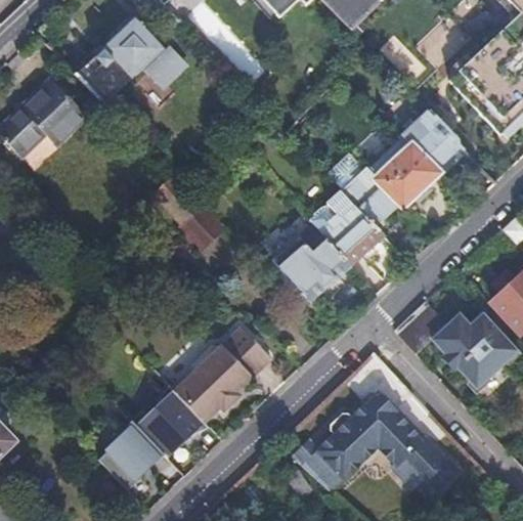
[(172,35),(184,24),(163,0),(132,0),(138,7),(143,3),(172,35)]
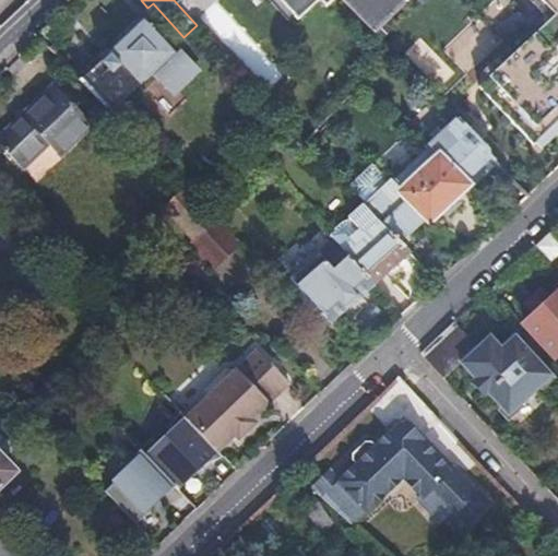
[(277,0),(293,15),(305,6),(299,0),(277,0)]
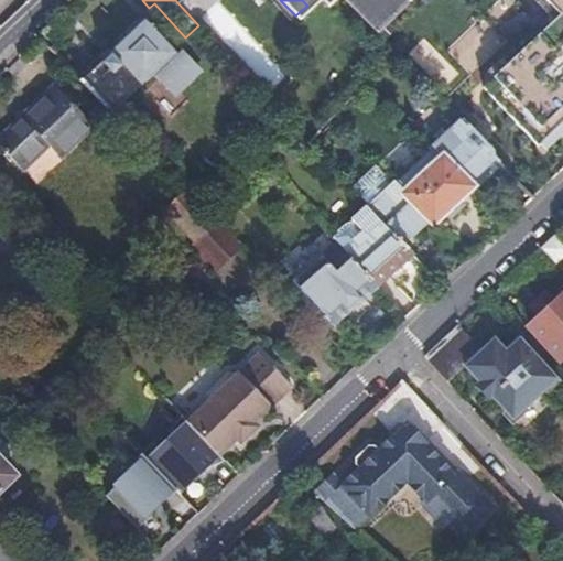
[(302,0),(307,6),(311,9),(320,0),(327,0),(329,2),(332,0),(302,0)]
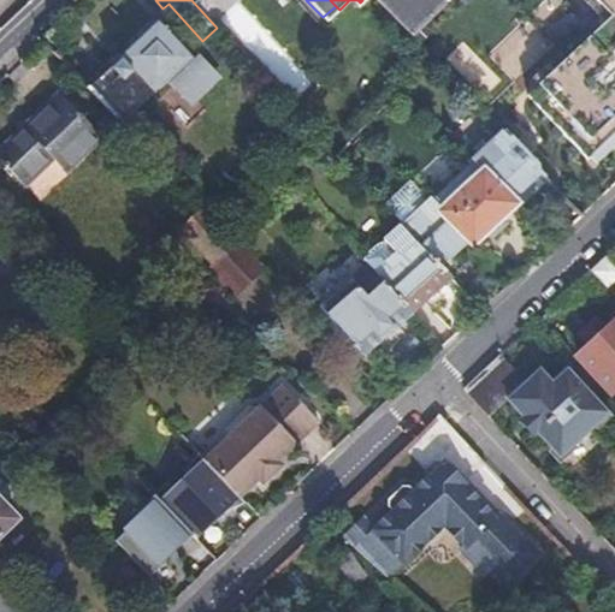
[(379,0),(396,18),(414,35),(451,0),(379,0)]
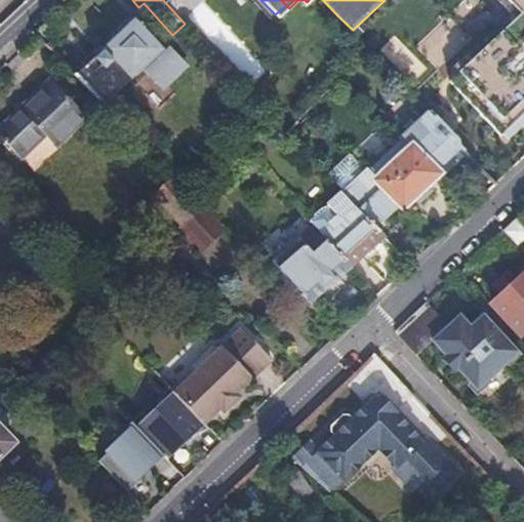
[(499,0),(516,16),(445,83),(509,146),(523,131),(523,0),(499,0)]
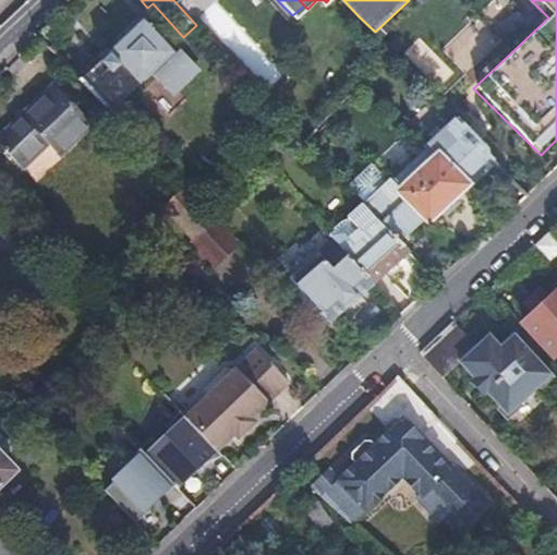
[(80,79),(110,110),(112,109),(117,111),(137,93),(135,86),(152,71),(169,89),(196,64),(181,47),(176,52),(172,50),(152,26),(153,25),(149,21),(147,23),(143,19),(109,50),(111,51),(103,59),(101,57),(80,79)]
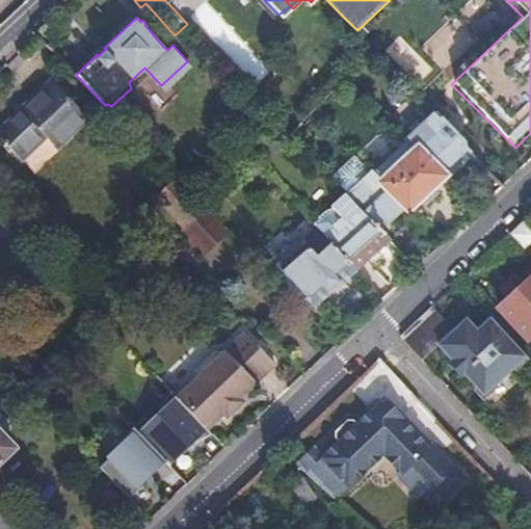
[(53,76),(0,125),(0,132),(23,157),(46,135),(58,147),(90,116),(53,76)]
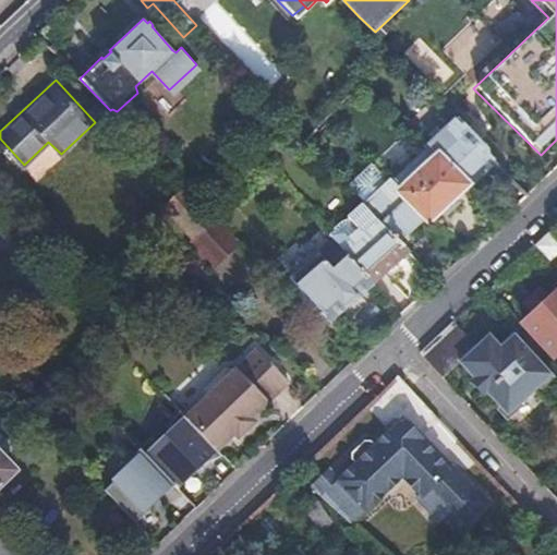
[(427,140),(432,146),(463,183),(492,158),(452,117),(427,140)]
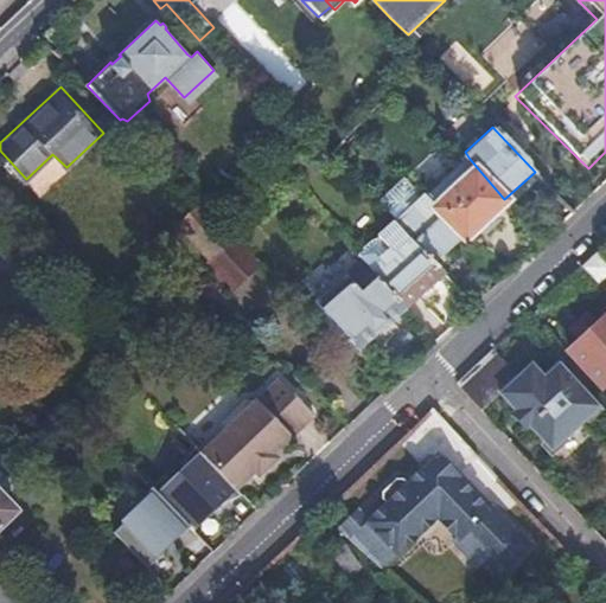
[(422,193),(393,219),(394,220),(433,261),(459,236),(461,238),(504,199),(470,159),(426,197),(422,193)]
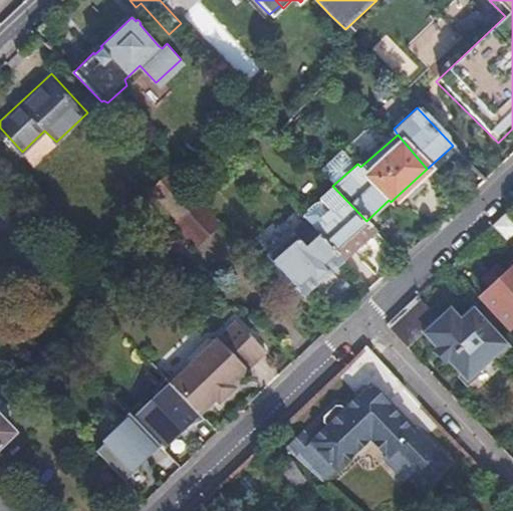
[(184,187),(170,172),(152,190),(178,219),(174,223),(194,246),(219,223),(197,201),(184,187)]
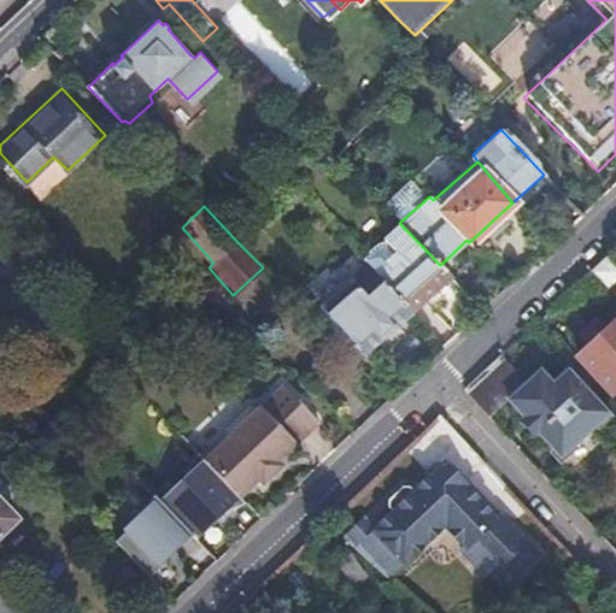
[(400,224),(399,223),(383,240),(396,254),(375,276),(414,316),(452,278),(440,265),(400,224)]
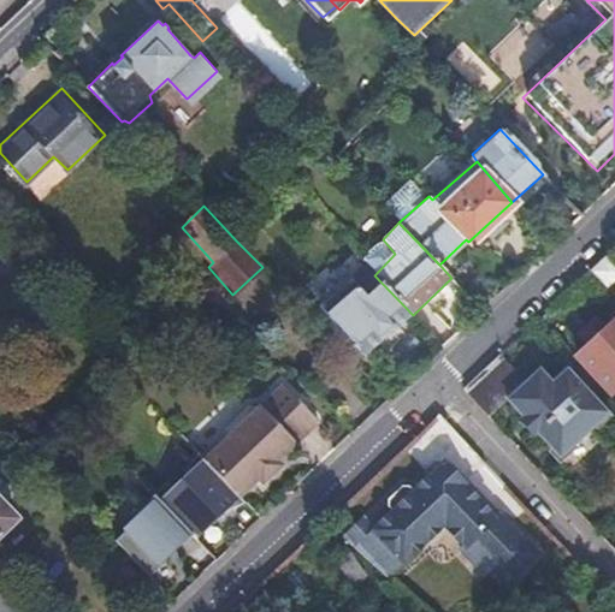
[(614,263),(607,255),(592,269),(607,285),(614,277),(614,263)]
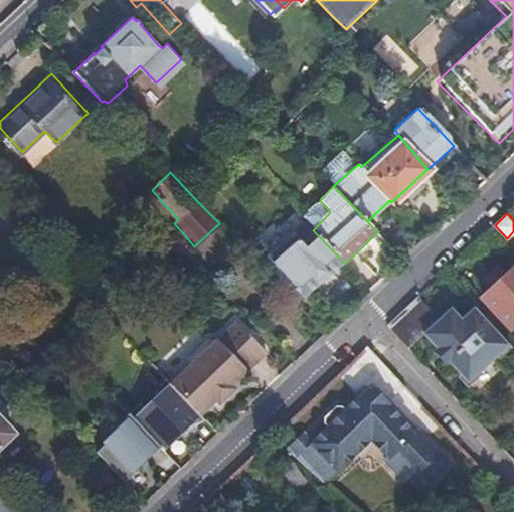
[(313,230),(308,224),(271,260),(308,299),(345,264),(313,230)]
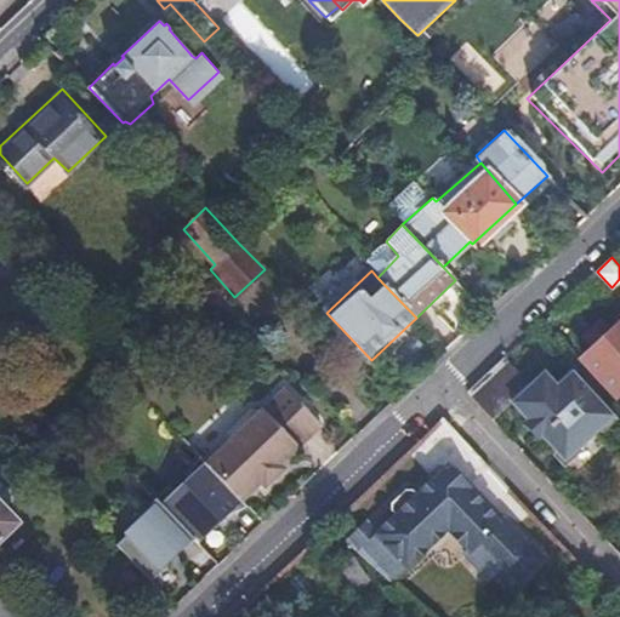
[(619,321),(584,356),(615,393),(619,389),(619,321)]
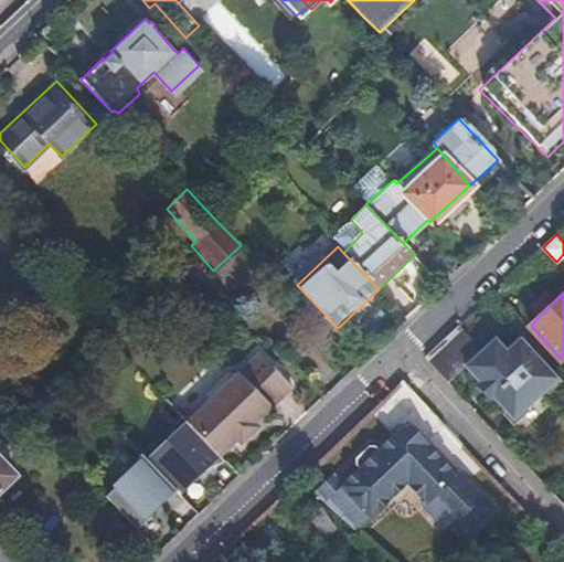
[(474,357),(451,332),(427,356),(449,379),(465,364),(474,357)]
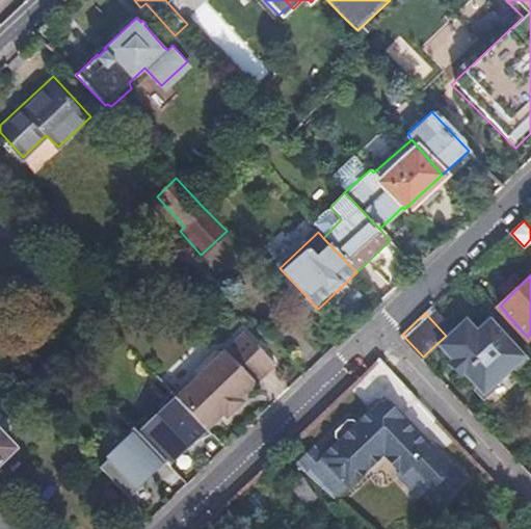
[(483,393),(526,354),(490,316),(476,329),(466,317),(446,336),(437,343),(451,358),(449,361),(460,373),(463,371),(483,393)]
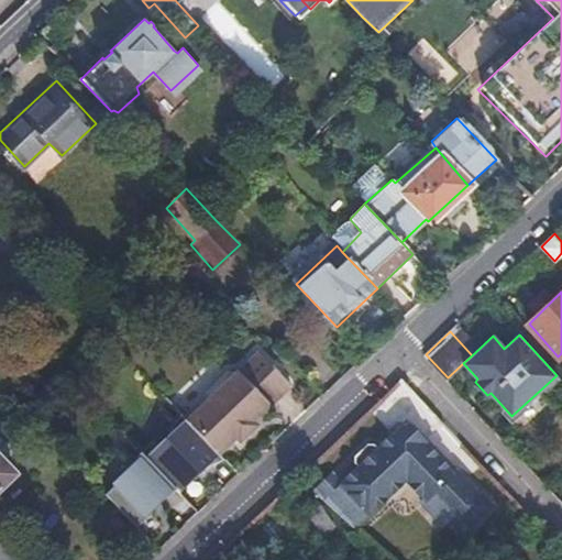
[(188,419),(220,452),(238,436),(241,440),(259,424),(255,419),(293,384),(261,350),(240,369),(228,370),(208,390),(206,402),(188,419)]
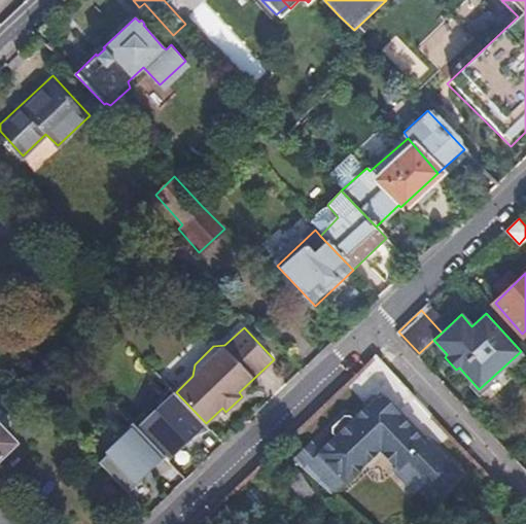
[(143,412),(133,422),(167,456),(169,459),(171,456),(173,454),(175,451),(176,449),(177,445),(178,443),(210,428),(206,423),(176,392),(171,387),(169,389),(167,391),(165,393),(164,395),(162,398),(161,400),(161,404),(160,406),(150,415),(143,412)]
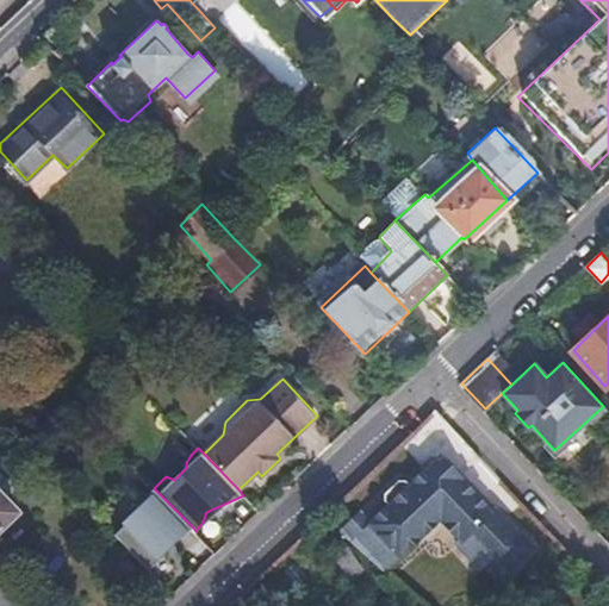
[(339,531),(383,572),(441,517),(460,538),(457,542),(495,582),(533,544),(496,505),(490,508),(440,456),(410,483),(405,479),(398,479),(384,492),(384,499),(389,504),(368,523),(359,512),(339,531)]
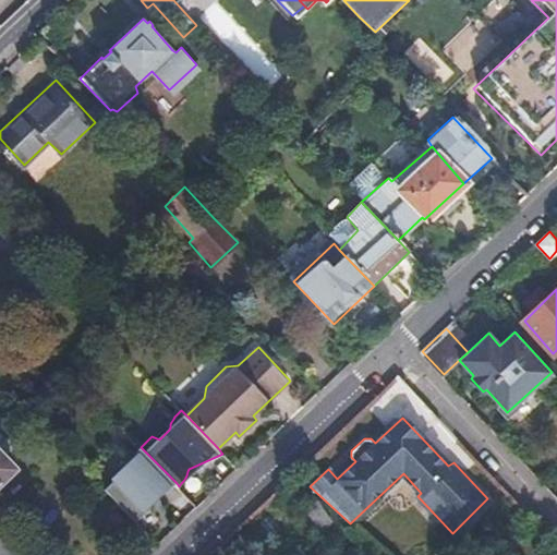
[(0,484),(16,469),(2,454),(21,435),(9,422),(0,430),(0,484)]
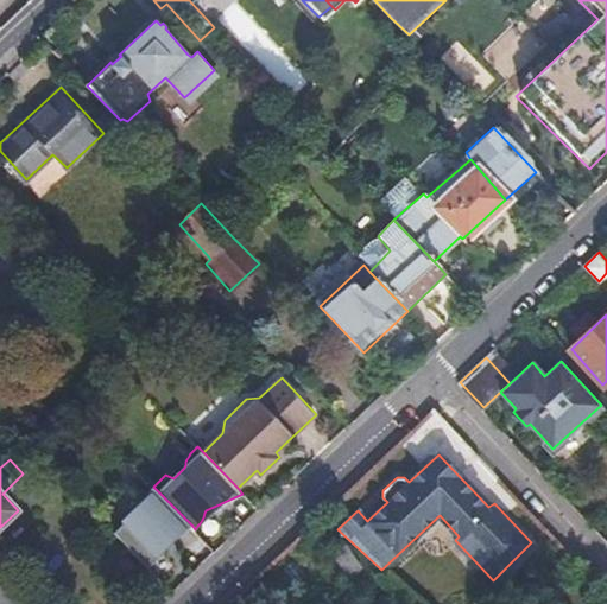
[(115,532),(149,566),(157,559),(162,551),(160,550),(175,536),(175,538),(184,534),(193,526),(153,487),(137,502),(141,507),(115,532)]
